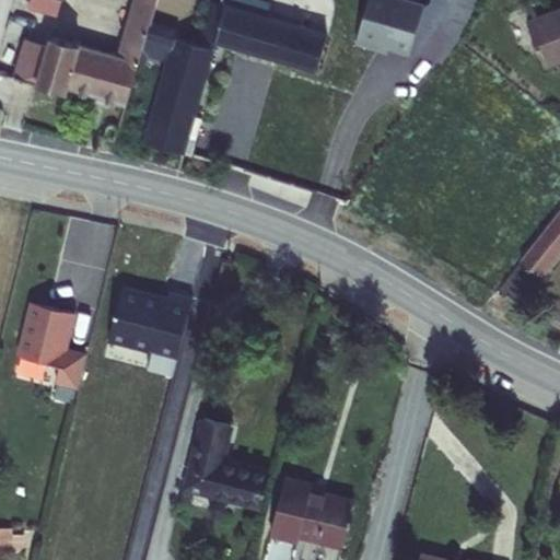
[(55,20),(60,0),(32,0),(30,12),(55,20)]
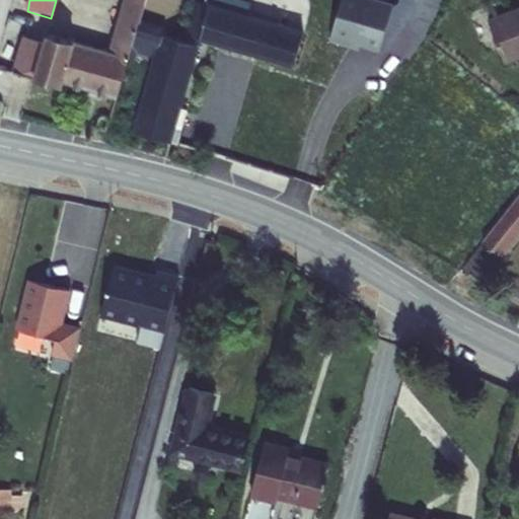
[(123,0),(107,54),(46,36),(44,47),(33,84),(60,90),(63,83),(116,98),(127,59),(137,21),(142,0),(123,0)]
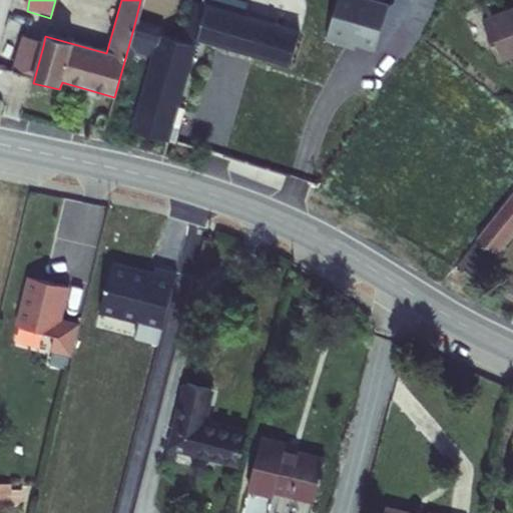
[(232,1),(230,0),(188,0),(177,39),(194,44),(196,39),(292,65),(301,32),(230,13),(232,1)]
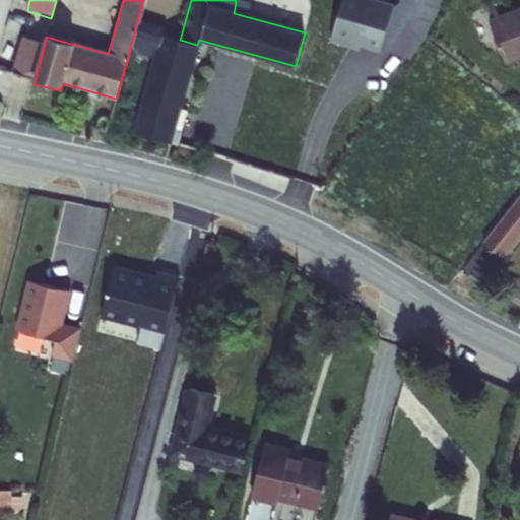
[(394,3),(381,0),(341,0),(331,38),(353,44),(354,41),(381,48),(394,3)]
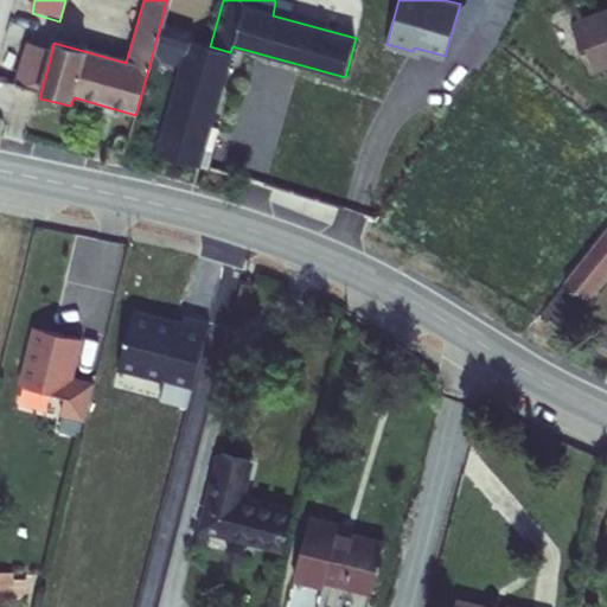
[(606,8),(570,25),(590,75),(606,66),(606,8)]
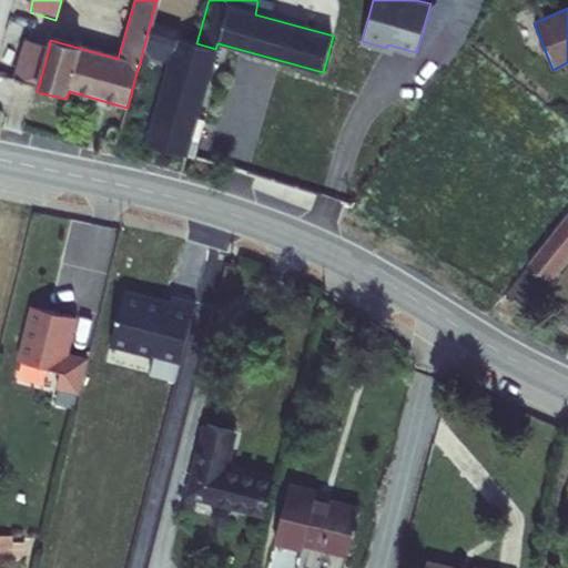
[(176,38),(178,32),(150,23),(139,64),(145,68),(150,53),(170,59),(168,71),(180,74),(173,98),(200,104),(215,49),(196,43),(176,38)]
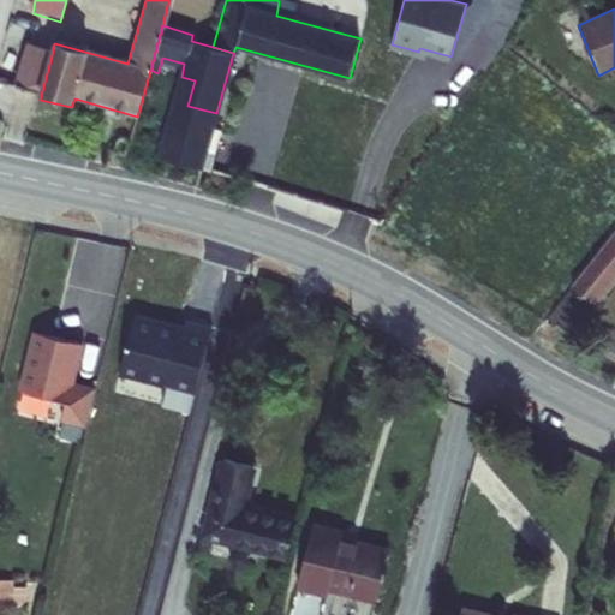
[(40,100),(52,55),(25,48),(13,93),(40,100)]
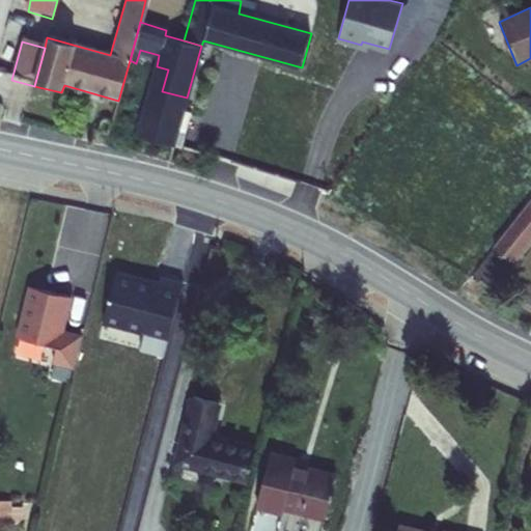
[(272,156),(177,129),(187,98),(162,91),(168,70),(157,66),(137,136),(267,172),(272,156)]
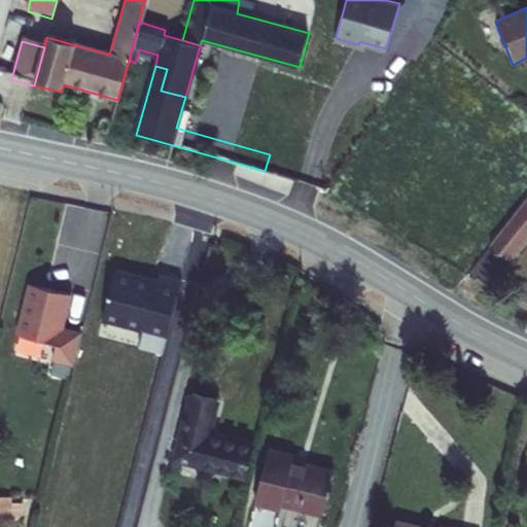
[(100,115),(97,120),(94,134),(104,136),(109,118),(100,115)]
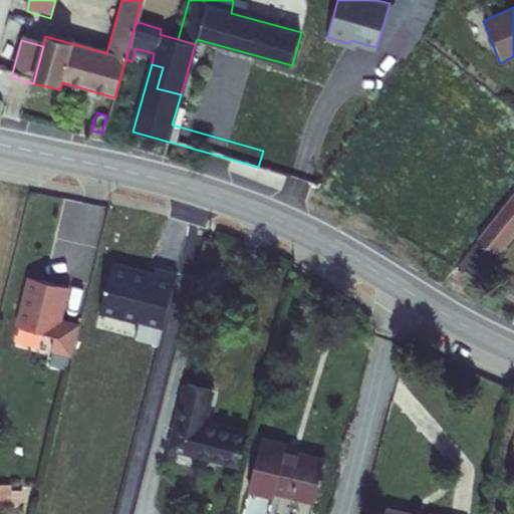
[(513,184),(476,233),(493,251),(513,224),(513,184)]
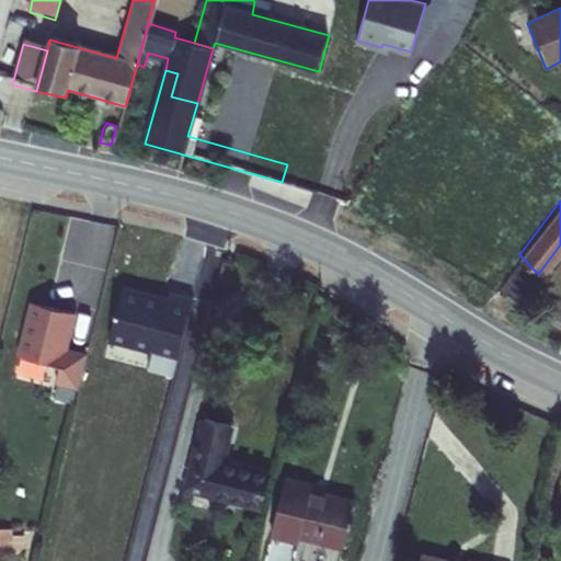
[(146,377),(171,382),(192,306),(168,299),(165,309),(148,305),(149,301),(121,294),(107,347),(151,358),(146,377)]
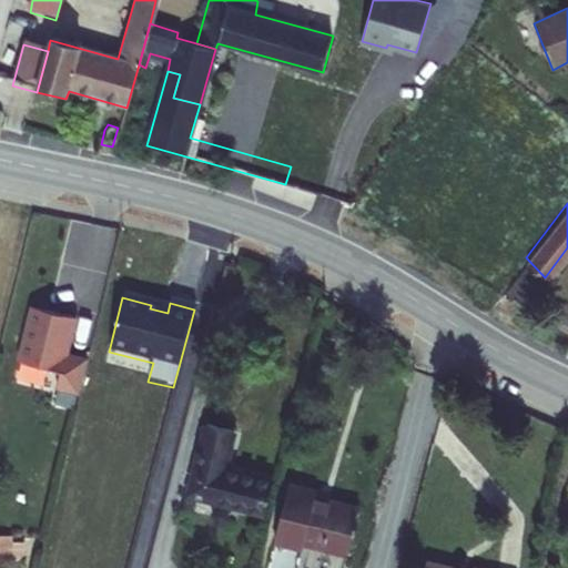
[(57,389),(79,396),(88,363),(66,358),(75,321),(32,310),(19,363),(60,374),(57,389)]
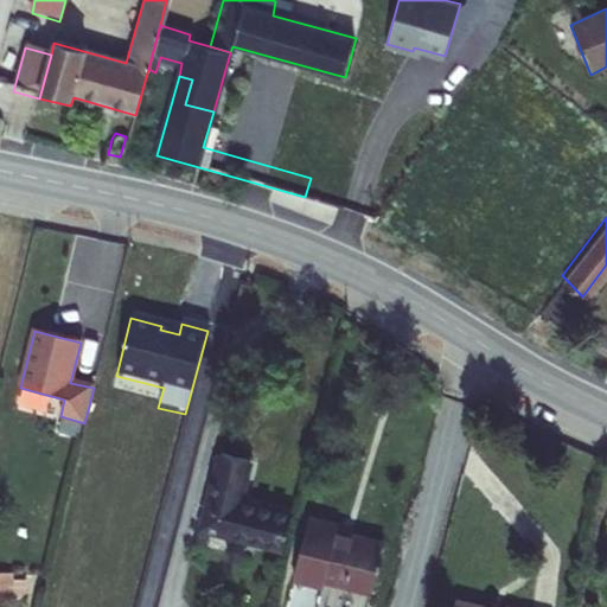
[(242,464),(212,458),(198,532),(278,549),(286,511),(236,500),(242,464)]
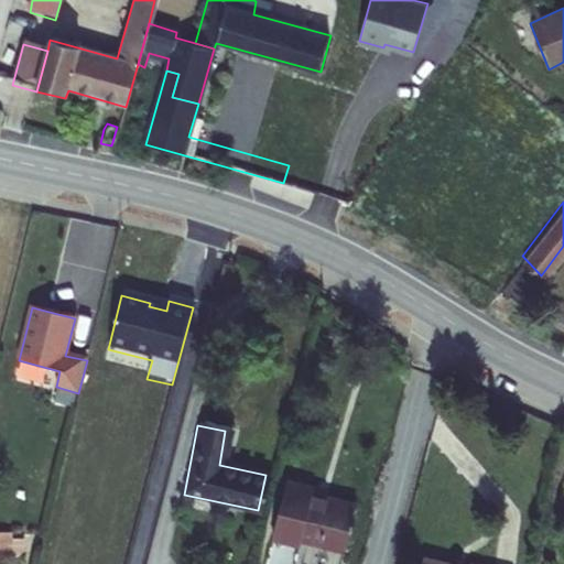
[(312,479),(283,473),(270,534),(296,540),(297,533),(344,542),(354,499),(308,490),(312,479)]
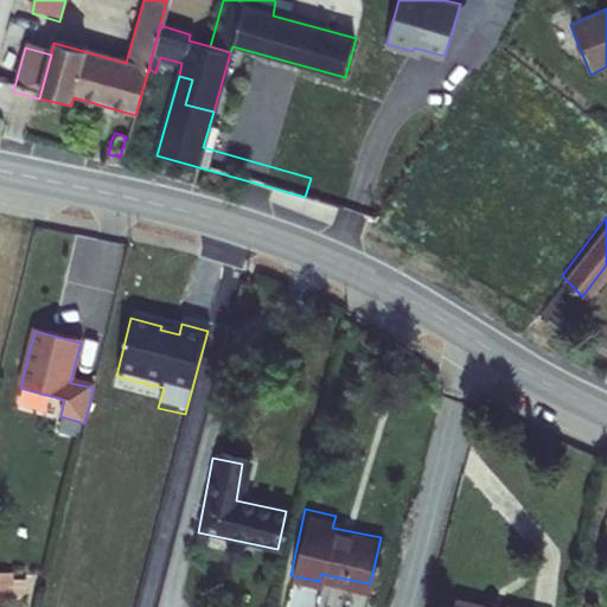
[(0,588),(29,590),(29,570),(0,569),(0,588)]
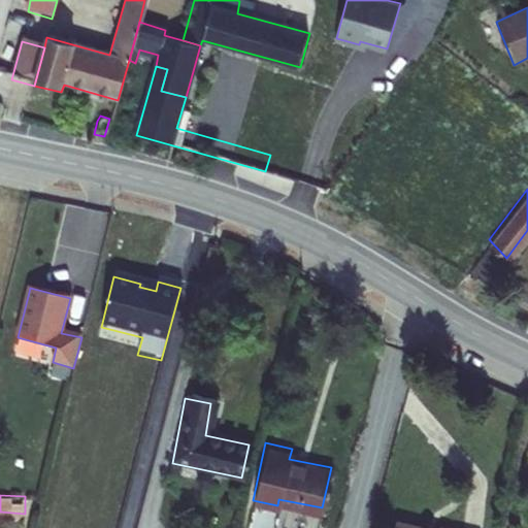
[(438,514),(438,512),(395,504),(389,527),(476,527),(480,521),(438,514)]
